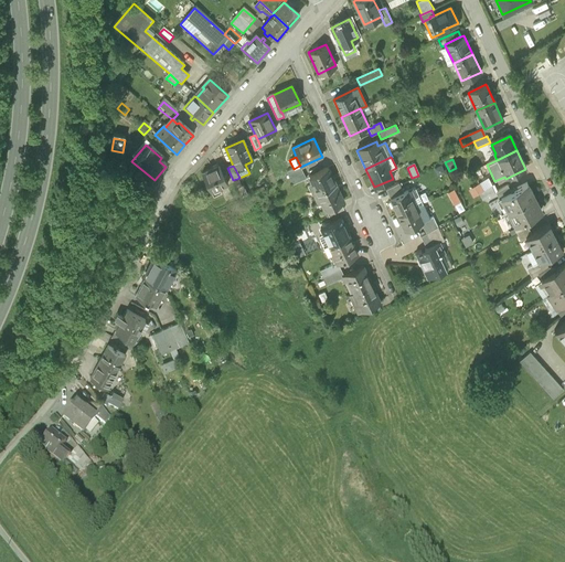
[(286,171),(289,179),(302,172),(299,166),(294,169),(286,171)]
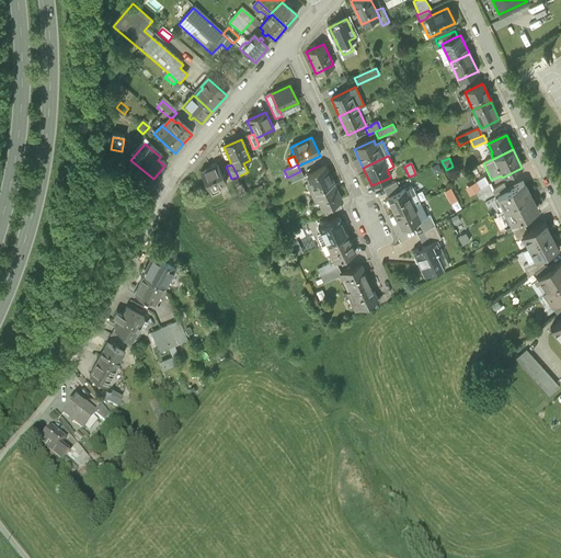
[(226,185),(217,166),(201,173),(212,198),(219,194),(217,189),(226,185)]
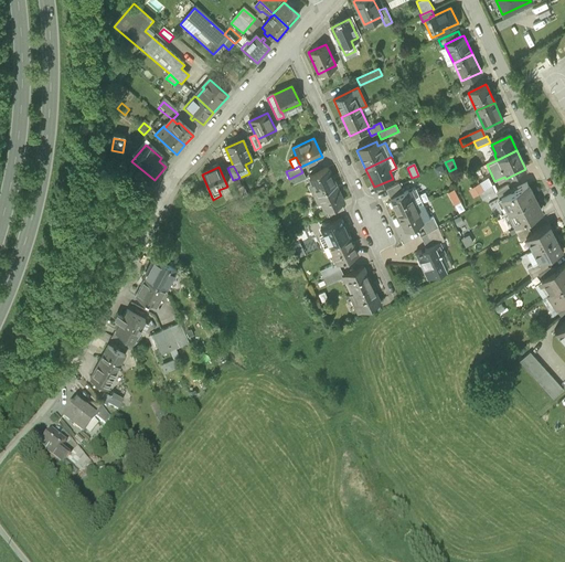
[(309,177),(317,194),(334,186),(327,168),(309,177)]
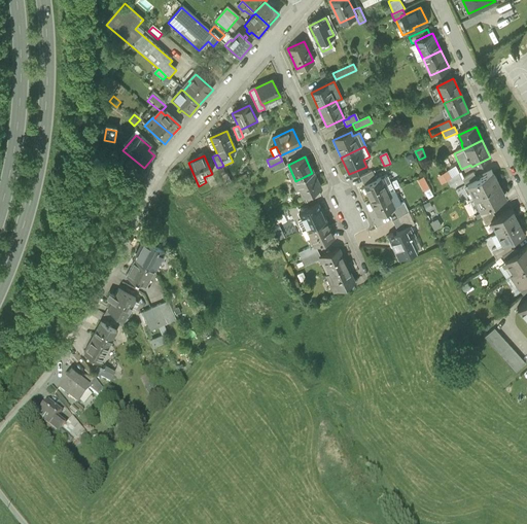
[(285,167),(282,161),(270,167),(273,172),(285,167)]
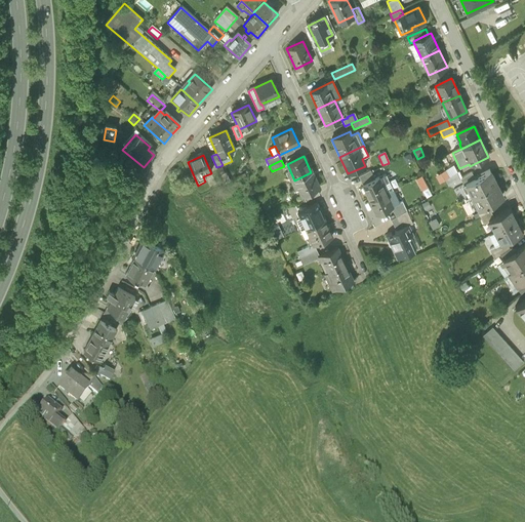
[(460,181),(452,167),(435,176),(439,184),(445,181),(448,187),(460,181)]
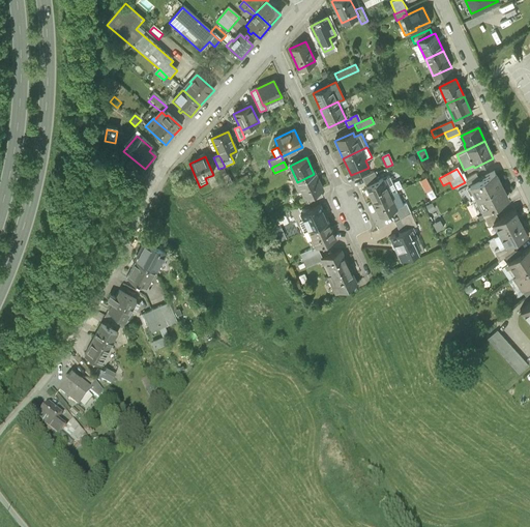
[(361,179),(365,187),(378,182),(374,173),(361,179)]
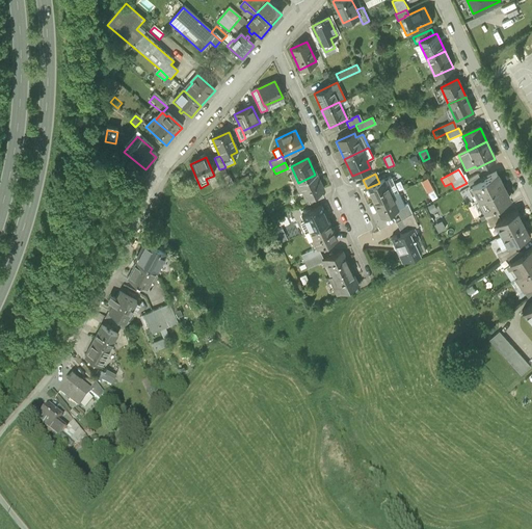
[(472,188),(478,200),(502,187),(500,182),(501,181),(500,178),(498,178),(496,174),(486,178),(486,179),(481,182),(472,188)]
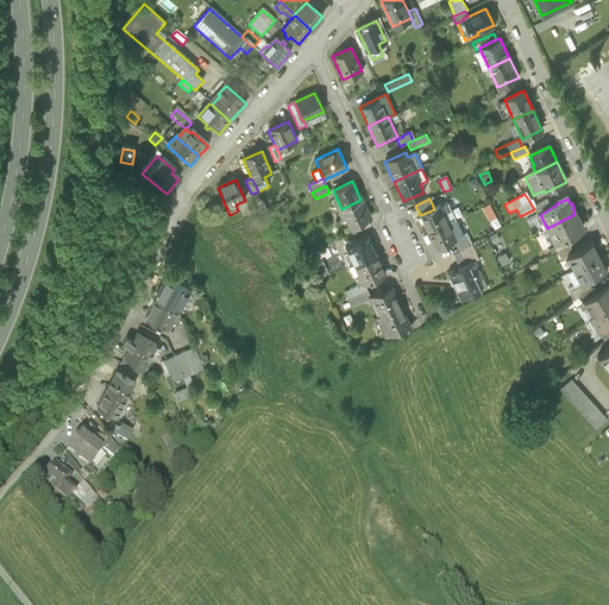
[(369,219),(360,200),(341,209),(338,210),(343,220),(346,219),(350,227),(368,219),(369,219)]
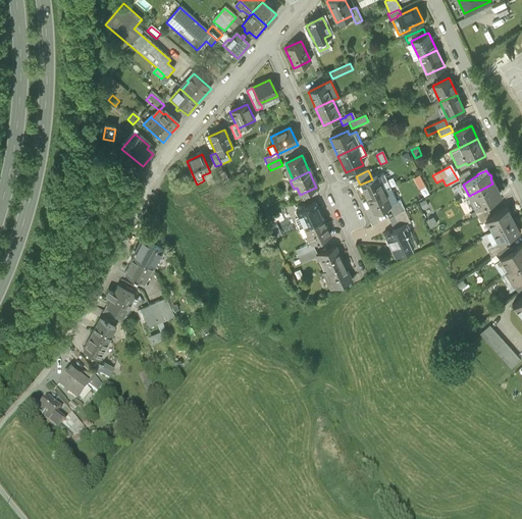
[(461,185),(463,185),(472,178),(469,172),(458,179),(461,185)]
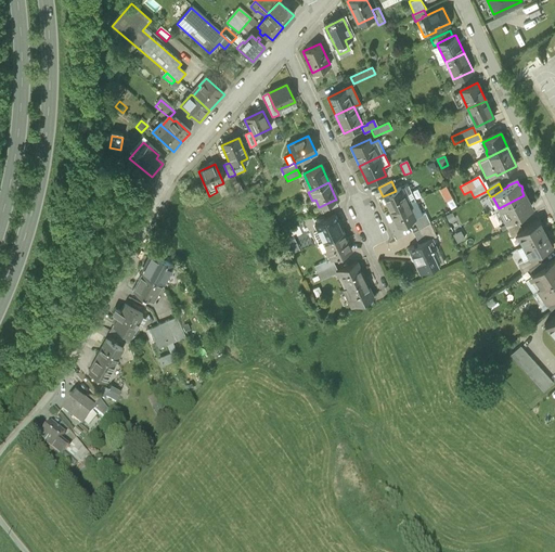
[(383,196),(390,213),(414,201),(408,185),(396,191),(383,196)]
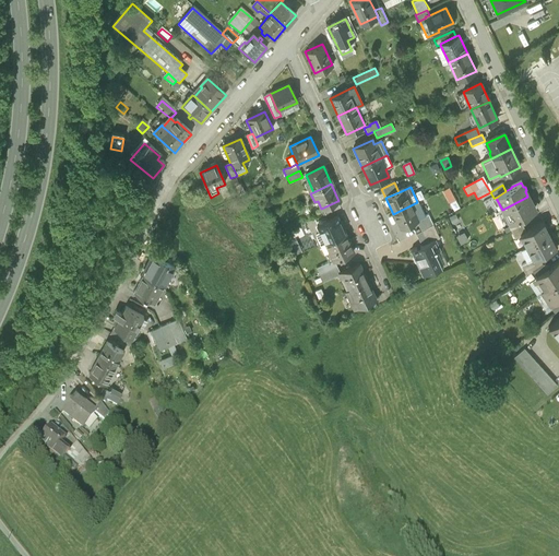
[(135,198),(132,194),(126,201),(130,204),(135,198)]
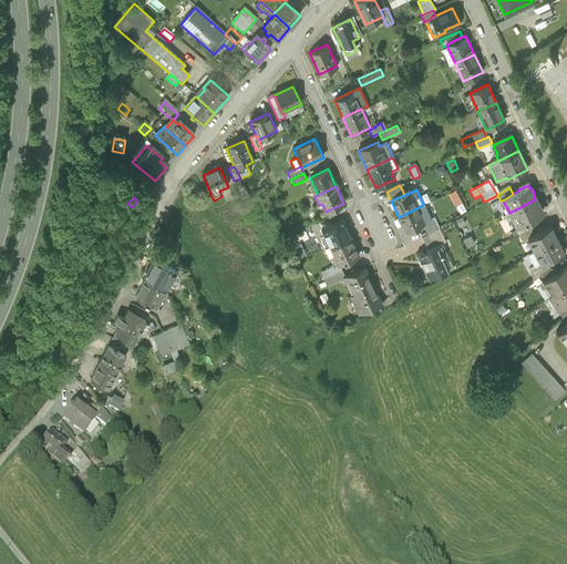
[(540,207),(535,200),(509,213),(516,226),(516,227),(533,218),(542,214),(539,209),(540,207)]
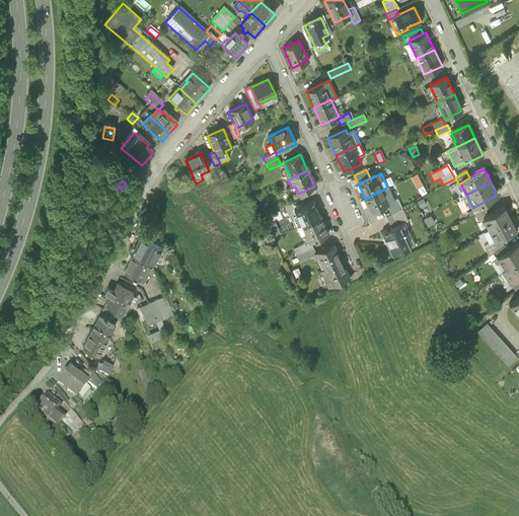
[(315,193),(313,187),(298,194),(301,200),(315,193)]
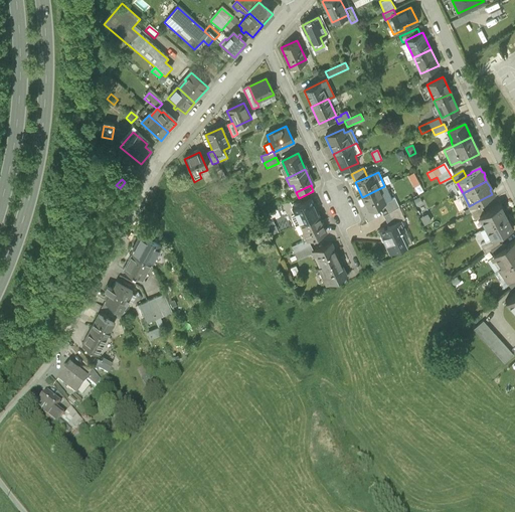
[(391,199),(384,186),(362,197),(368,210),(383,204),(391,200),(391,199)]
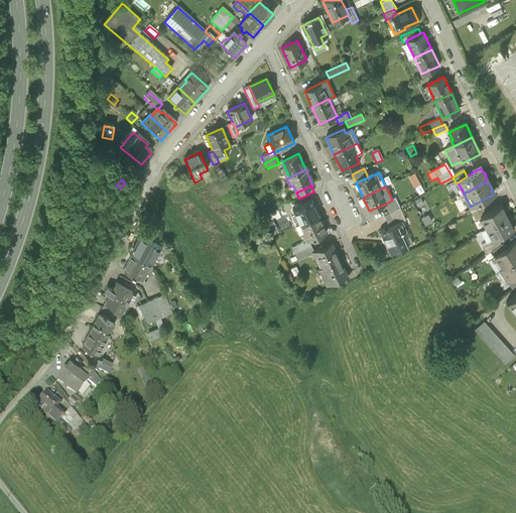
[(384,205),(389,214),(399,208),(395,199),(392,200),(392,201),(384,205)]
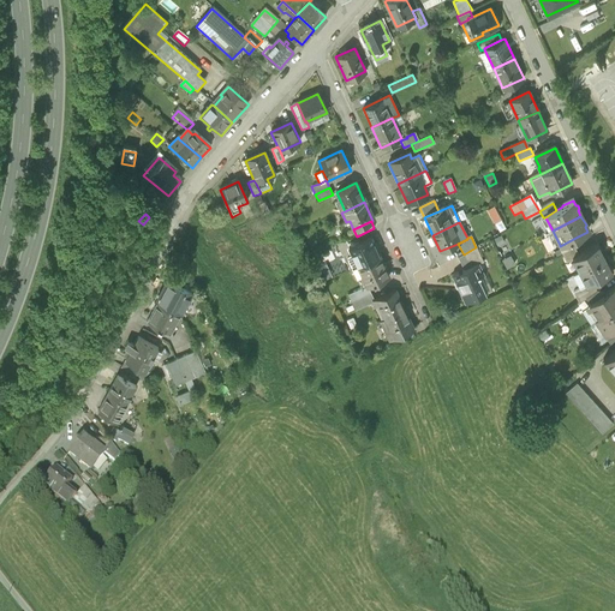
[(557,246),(561,253),(574,247),(581,244),(578,237),(560,246),(560,245),(557,246)]
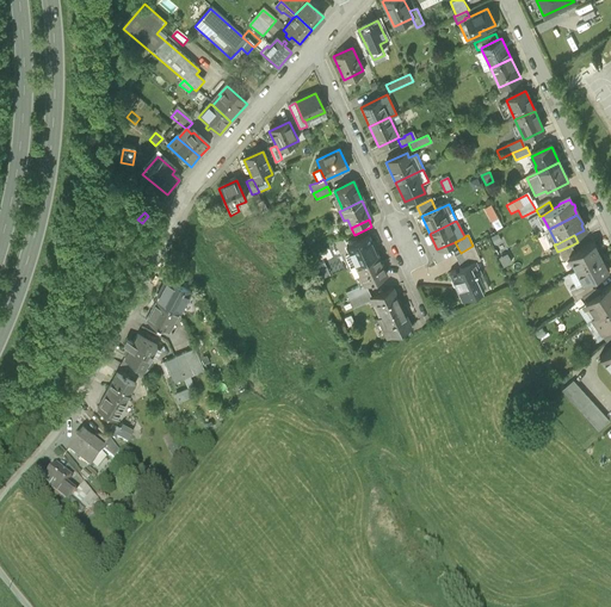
[(346,246),(356,266),(377,255),(369,236),(346,246)]
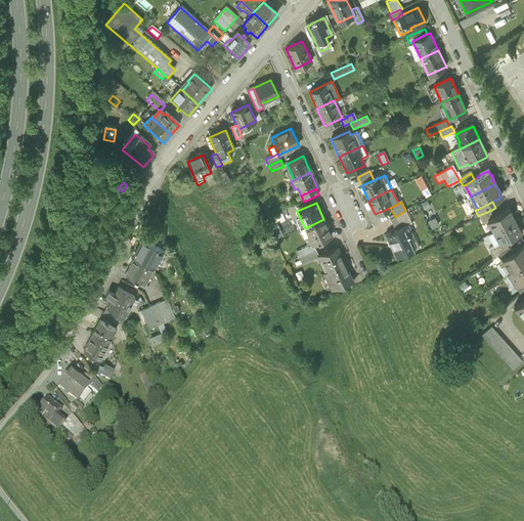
[(487,221),(493,232),(515,221),(509,210),(492,218),(487,221)]
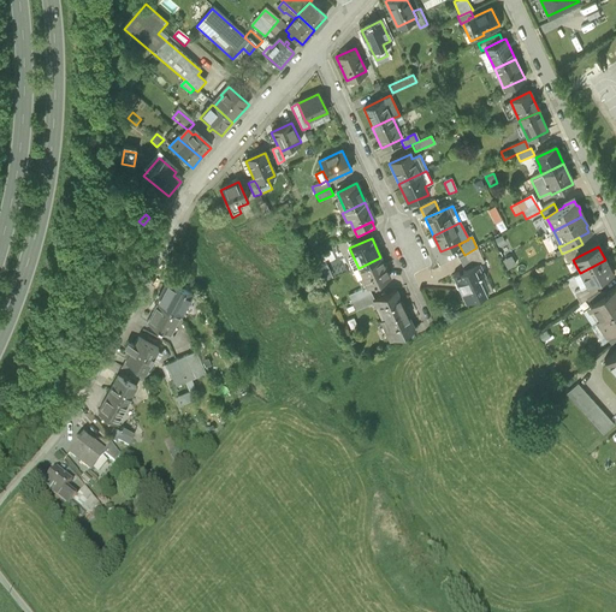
[(484,262),(477,248),(465,255),(458,259),(465,271),(479,265),(484,262)]
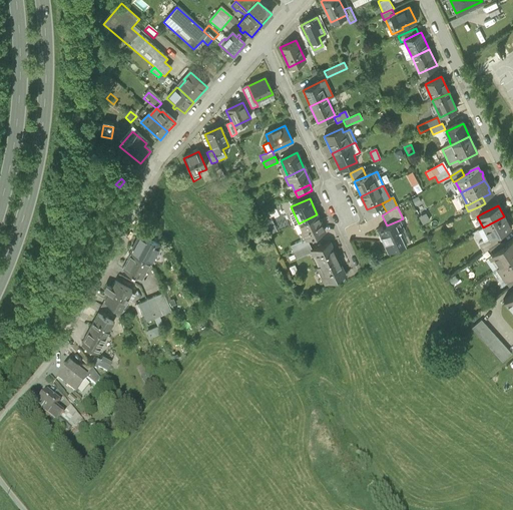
[(482,213),(479,206),(468,211),(472,219),(477,216),(482,213)]
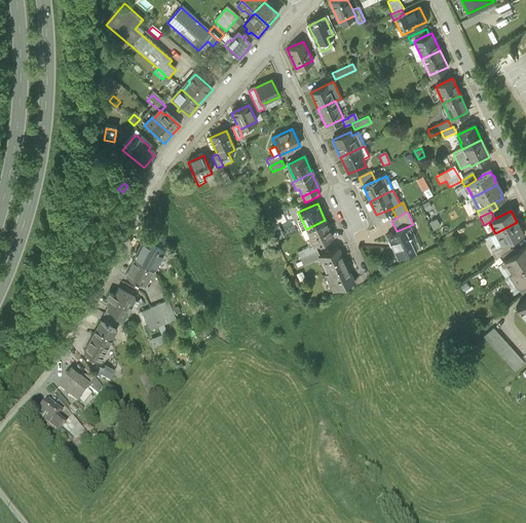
[(429,222),(433,229),(442,224),(439,217),(429,222)]
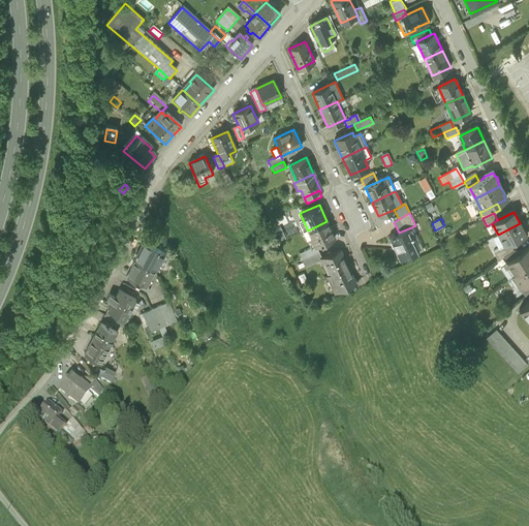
[(335,239),(327,221),(308,230),(315,247),(316,248),(335,239)]
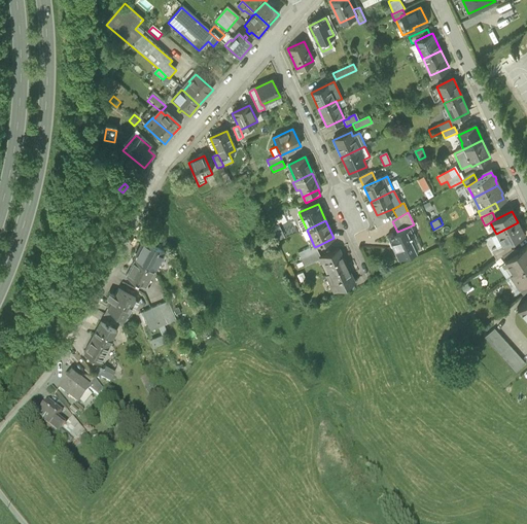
[(524,235),(518,222),(496,234),(491,237),(496,248),(502,245),(502,246),(507,243),(524,235)]
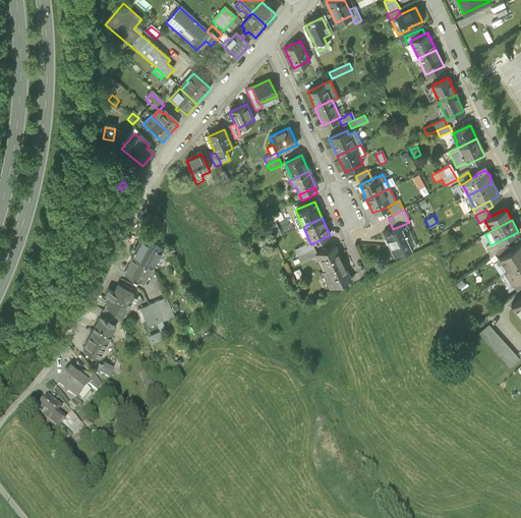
[(333,221),(326,224),(330,233),(337,230),(333,221)]
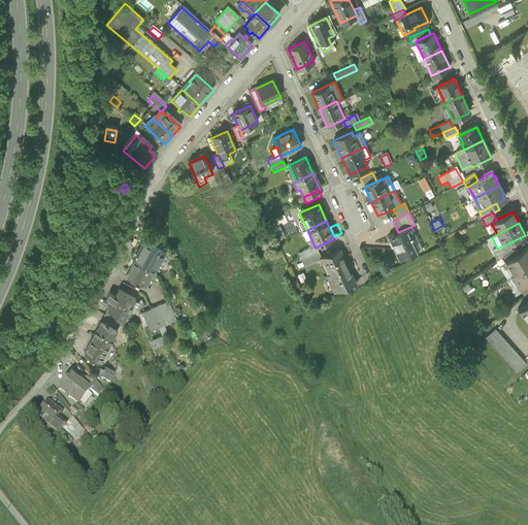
[(398,232),(388,237),(391,243),(390,244),(392,249),(393,248),(399,261),(417,253),(410,239),(415,236),(410,227),(398,232)]
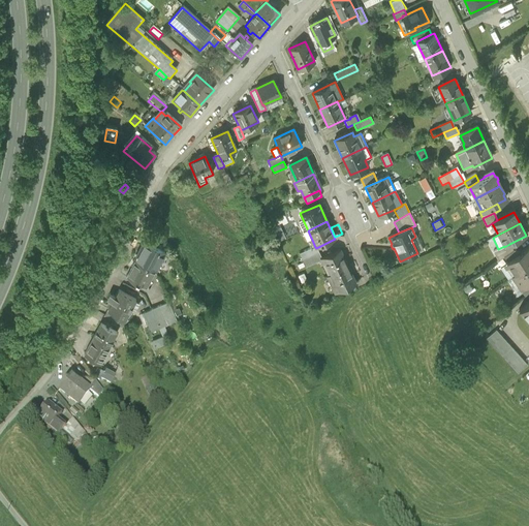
[(281,228),(276,229),(279,241),(284,239),(281,228)]
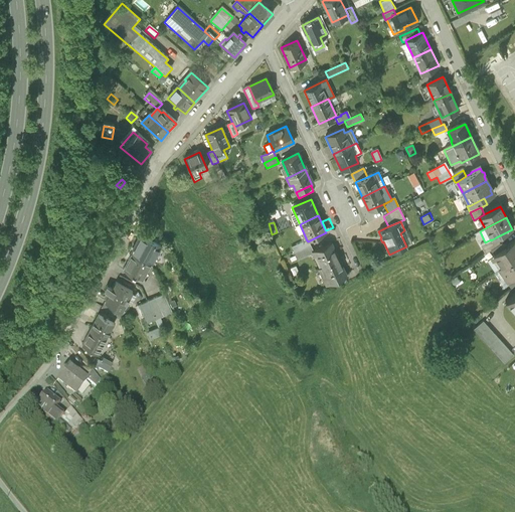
[(141,236),(131,256),(151,266),(161,246),(141,236)]
